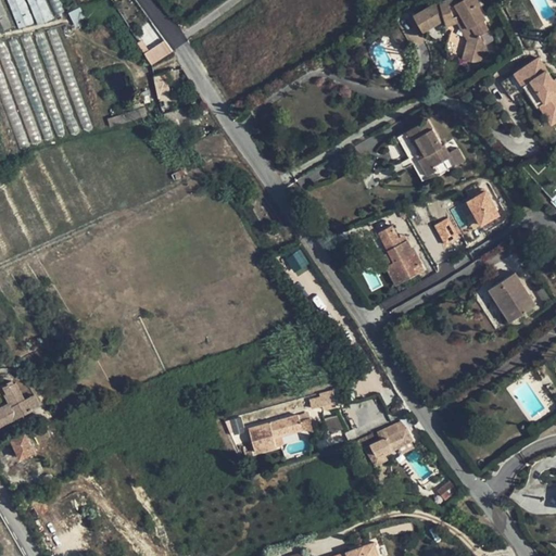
[(0,0),(0,32),(12,27),(0,0)]
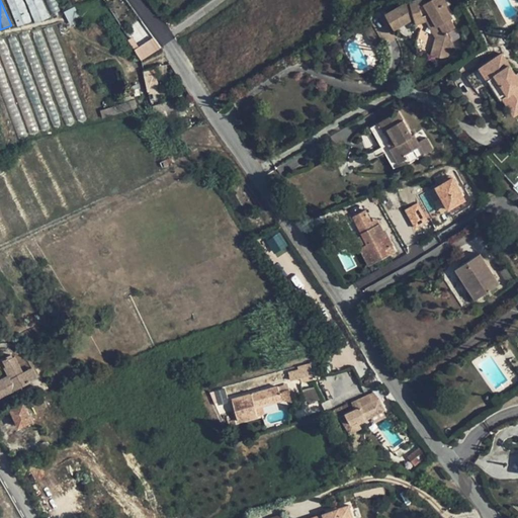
[(22,0),(6,0),(18,27),(32,21),(22,0)]
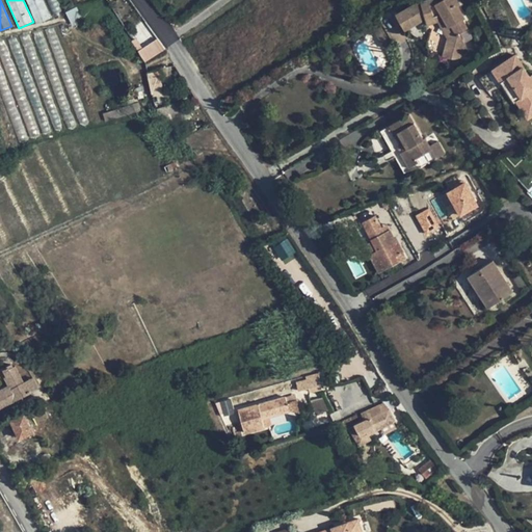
[(43,0),(26,0),(36,24),(51,18),(43,0)]
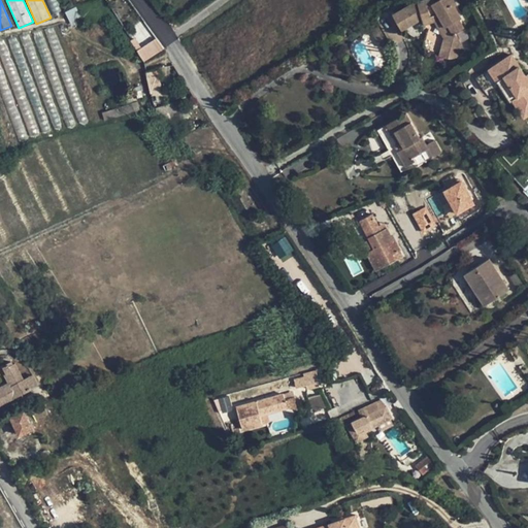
[(393,14),(402,30),(422,19),(438,14),(450,35),(444,38),(440,55),(451,58),(453,58),(454,58),(457,57),(458,56),(459,52),(461,43),(456,33),(464,28),(459,21),(461,19),(454,6),(457,4),(453,0),(439,0),(436,1),(436,0),(425,0),(418,2),(418,1),(393,14)]
